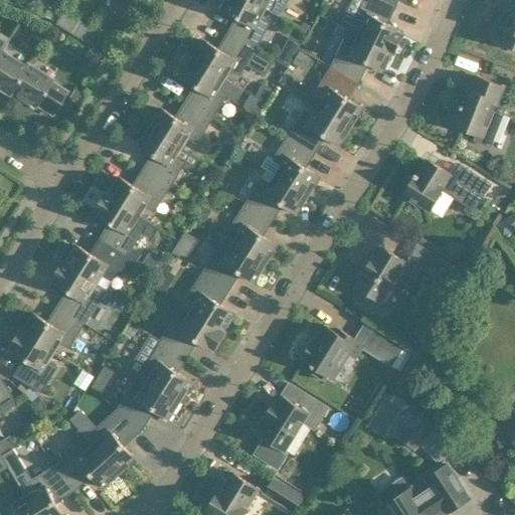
[(33,0),(32,3),(53,11),(57,0),(33,0)]
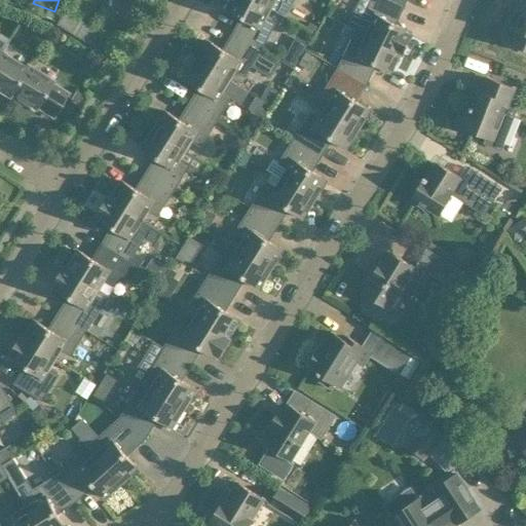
[(256,0),(232,0),(227,10),(241,19),(233,35),(260,50),(274,23),(265,17),(270,7),(256,0)]
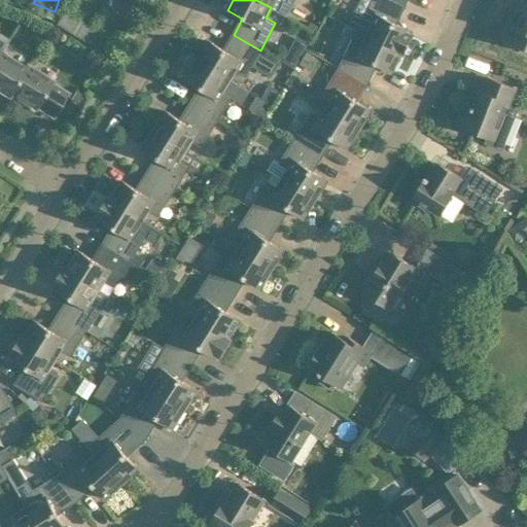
[(293,5),(286,1),(286,0),(256,0),(271,7),(287,16),(293,5)]
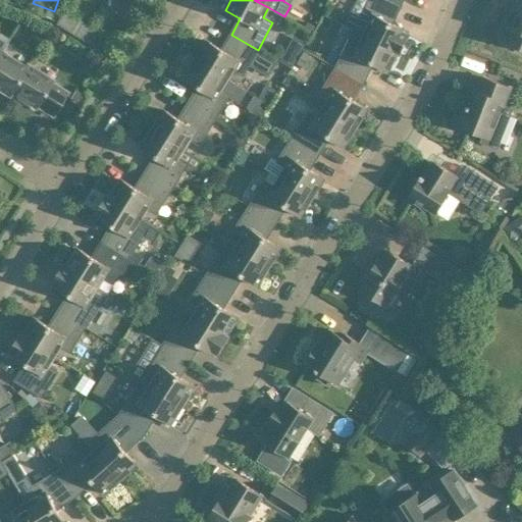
[(350,15),(346,25),(355,30),(364,35),(398,51),(398,52),(401,53),(409,36),(406,34),(408,31),(393,23),(401,5),(388,0),(368,0),(359,19),(350,15)]
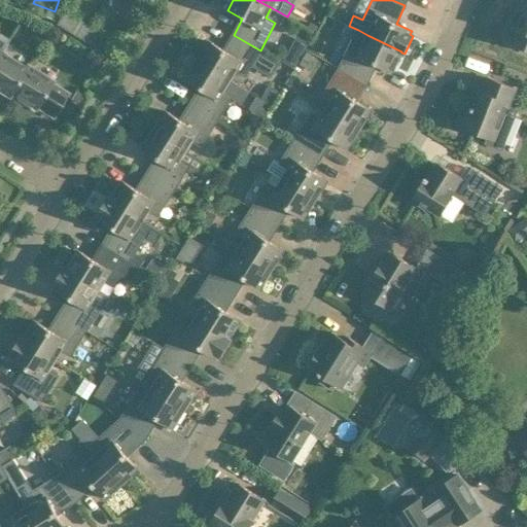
[(526,50),(526,0),(522,0),(522,2),(520,1),(510,28),(518,31),(513,45),(526,50)]
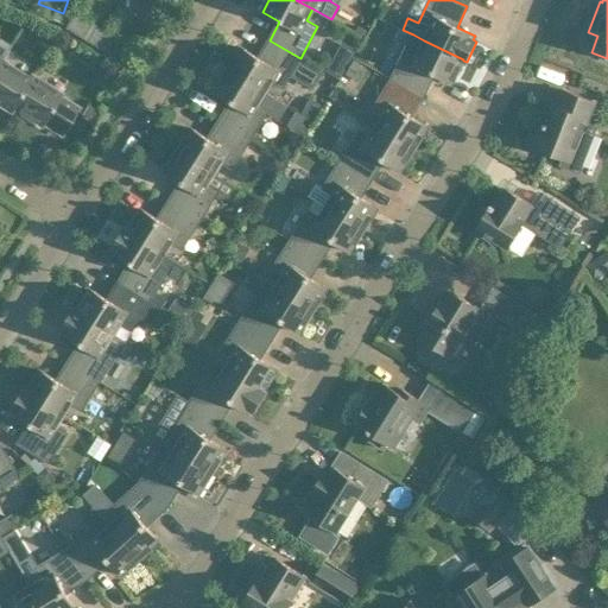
[(74,14),(65,26),(83,37),(90,25),(74,14)]
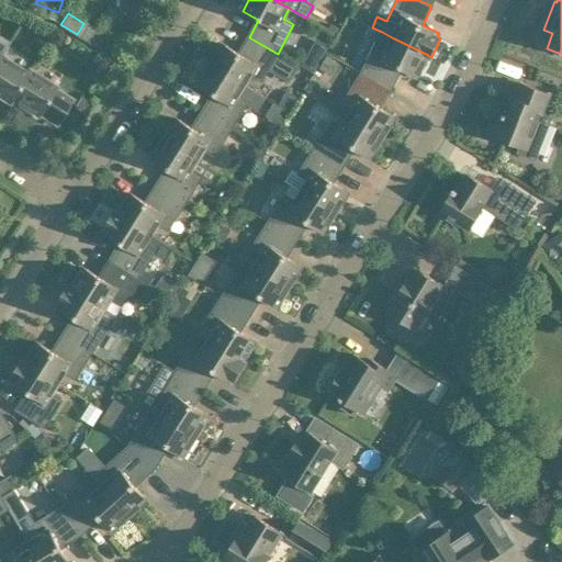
[(88,25),(80,37),(103,51),(110,40),(88,25)]
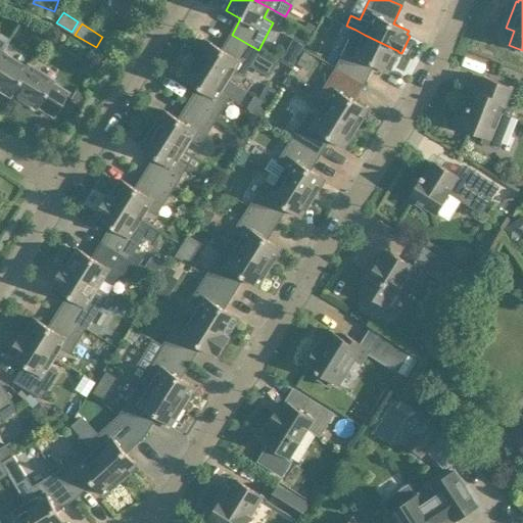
[(365,35),(355,30),(337,67),(365,83),(373,64),(388,72),(398,52),(398,51),(365,35)]
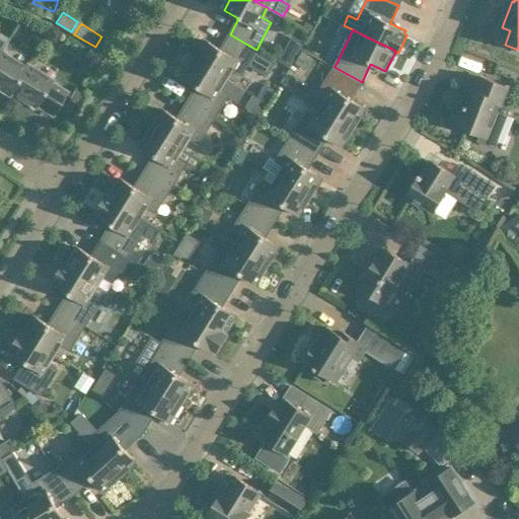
[(241,75),(256,50),(230,34),(221,49),(207,41),(195,59),(226,79),(226,78),(231,69),(241,75)]
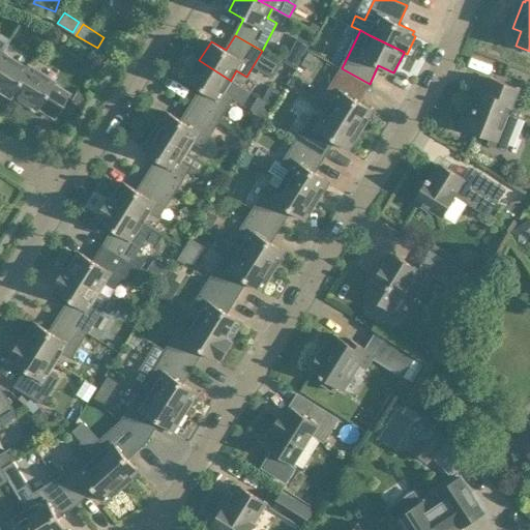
[(10,93),(27,66),(26,65),(25,68),(0,53),(0,91),(8,96),(10,94),(10,93)]
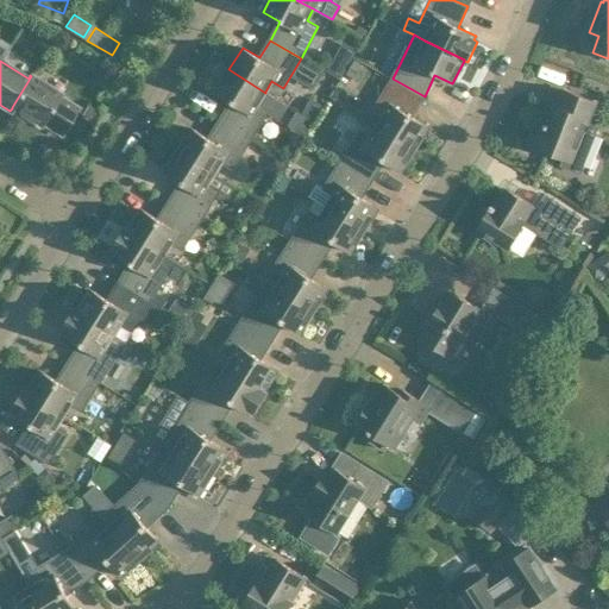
[(289,106),(267,93),(265,92),(265,93),(228,69),(214,92),(231,102),(220,120),(251,139),(267,113),(280,121),(282,119),(289,106)]
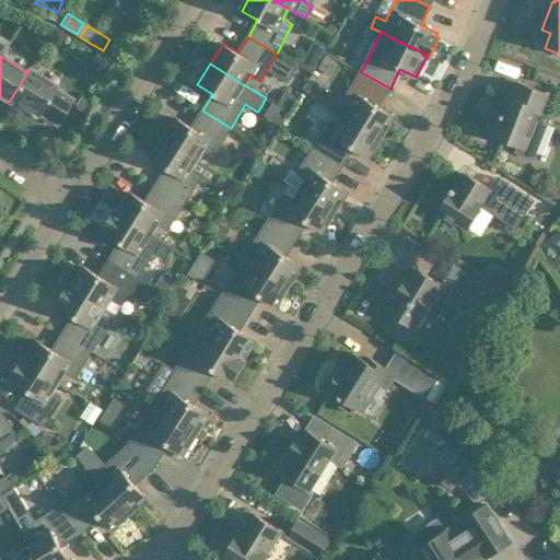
[(56,86),(37,76),(28,70),(11,98),(11,100),(38,116),(42,111),(46,113),(45,116),(57,125),(72,100),(55,89),(56,86)]
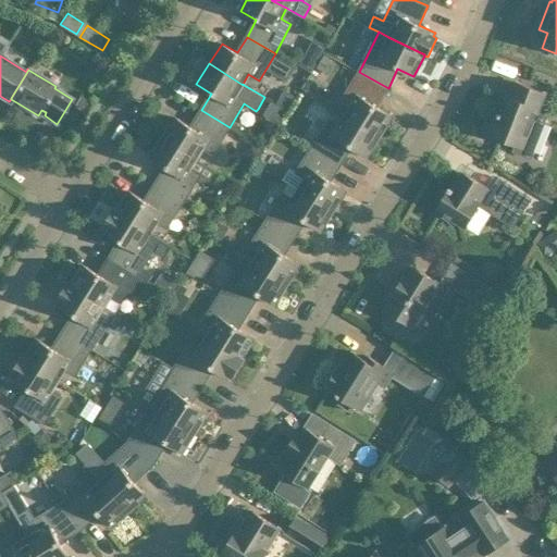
[(376,107),(388,88),(359,72),(358,73),(342,99),(353,106),(346,115),(379,136),(392,116),(376,107)]
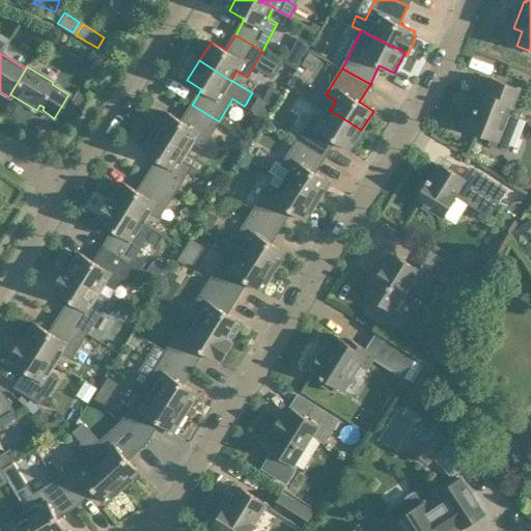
[(519,88),(513,87),(495,79),(488,93),(484,91),(478,109),(475,108),(467,130),(493,139),(491,143),(505,149),(521,112),(511,108),(519,88)]
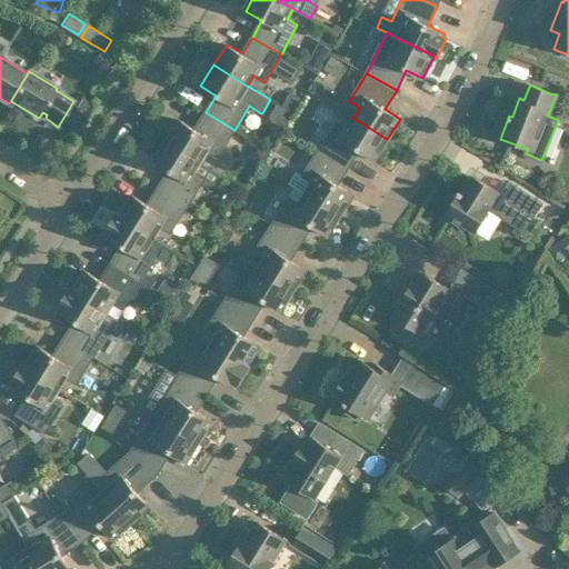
[(217,158),(235,130),(206,112),(195,129),(179,119),(167,140),(200,162),(207,151),(217,158)]
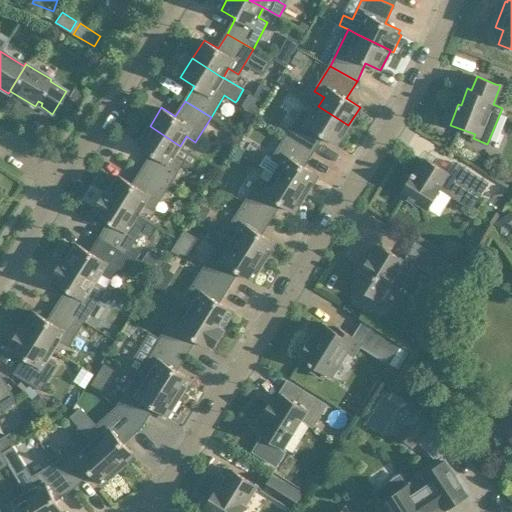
[(336,144),(348,125),(318,106),(311,116),(302,110),(287,135),(313,151),(323,136),(336,144)]
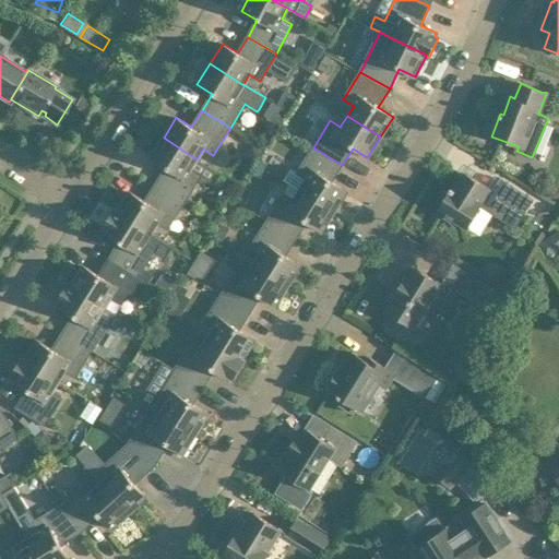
[(197,159),(164,138),(151,158),(166,168),(155,185),(183,202),(200,176),(190,169),(197,159)]
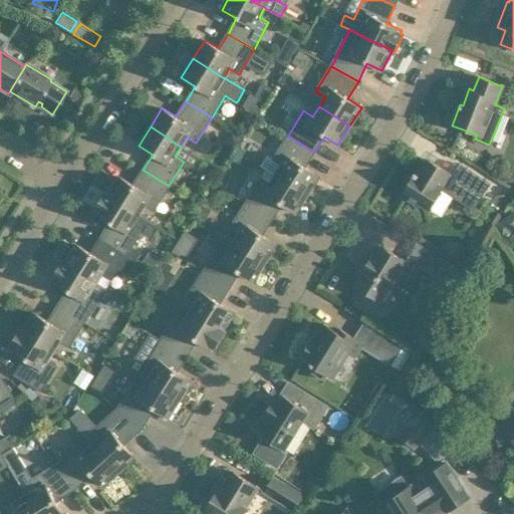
[(305,167),(314,152),(288,136),(273,160),(267,156),(266,157),(261,165),(276,175),(307,194),(319,175),(305,167)]
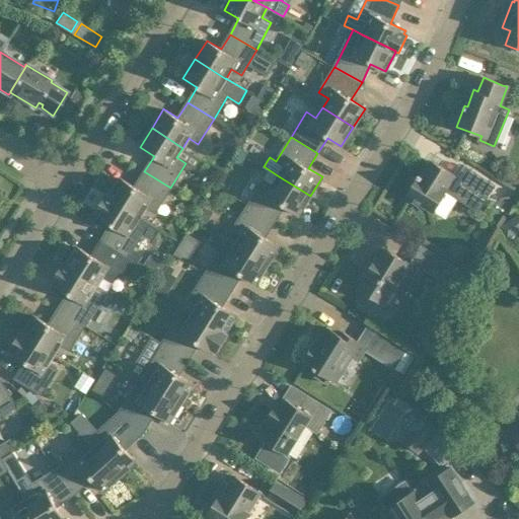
[(478,211),(494,186),(463,166),(456,176),(433,161),(423,176),(419,174),(417,178),(415,177),(412,177),(410,177),(408,179),(406,181),(405,184),(405,187),(406,189),(409,191),(405,196),(420,205),(421,203),(435,212),(444,196),(442,194),(445,189),(454,195),(454,196),(478,211)]
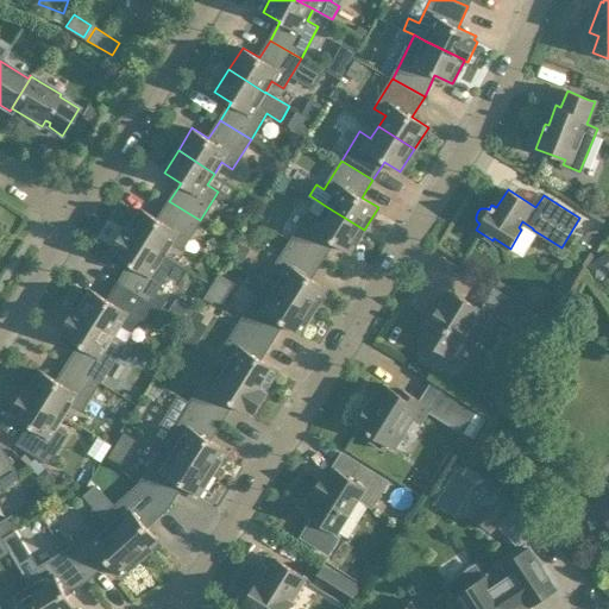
[(182,249),(200,220),(169,201),(158,219),(142,208),(129,231),(127,231),(164,253),(171,243),(182,249)]
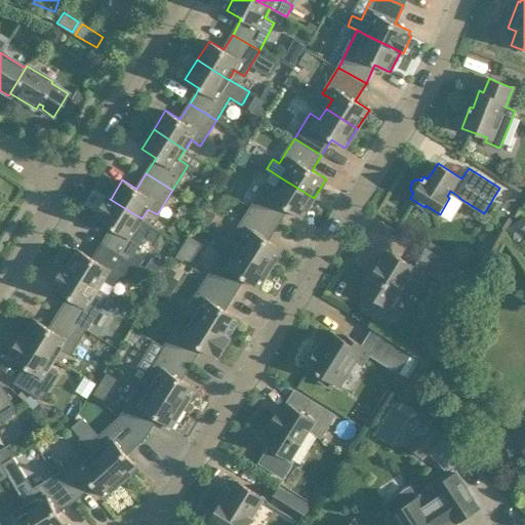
[(301,217),(314,198),(282,178),(276,189),(267,183),(254,203),(251,207),(278,225),(287,208),(301,217)]
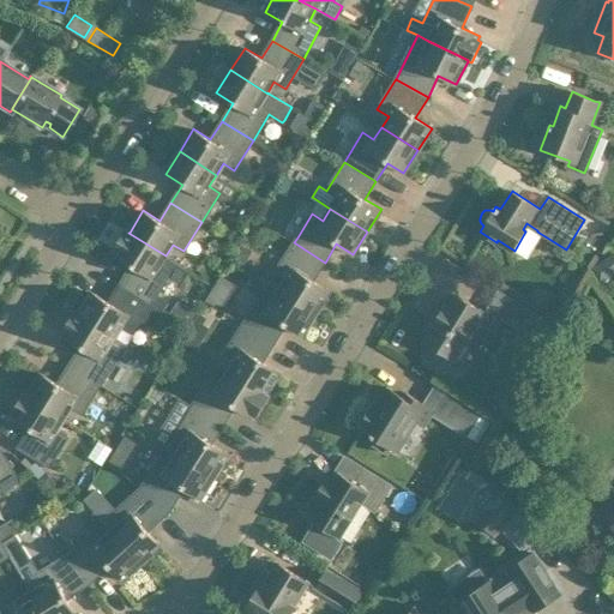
[(169,275),(180,281),(187,270),(166,256),(128,233),(130,233),(126,230),(113,250),(116,252),(114,256),(131,266),(120,284),(161,309),(167,300),(157,294),(169,275)]
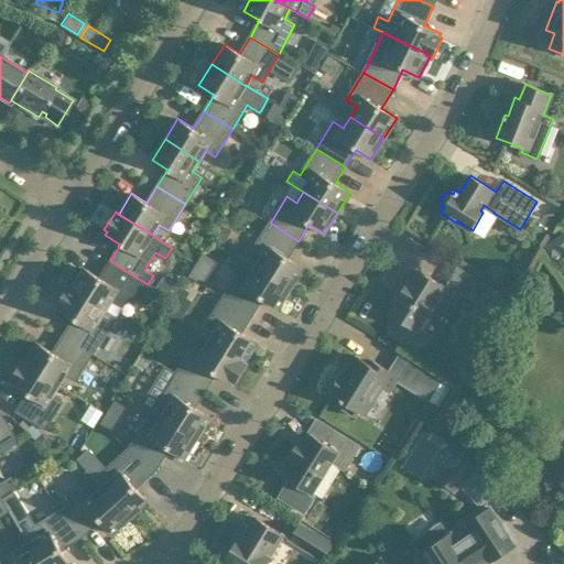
[(288,258),(299,241),(270,223),(252,250),(263,256),(257,267),(291,288),(303,267),(288,258)]
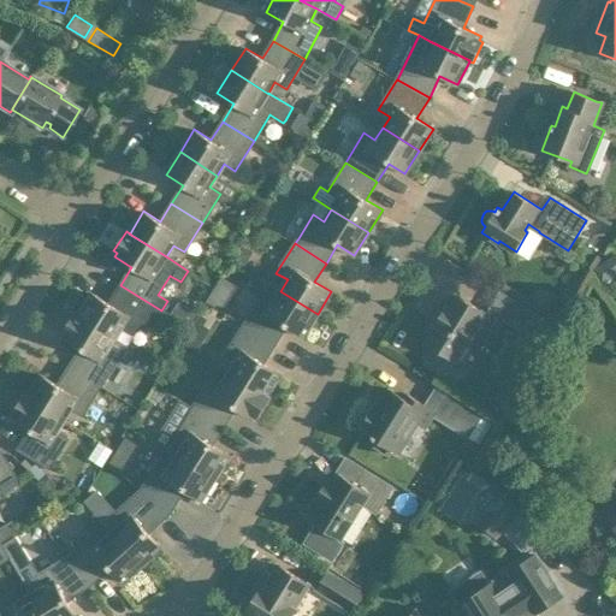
[(318,314),(280,291),(258,277),(249,291),(260,298),(243,325),(274,344),(286,326),(303,337),(318,314)]
